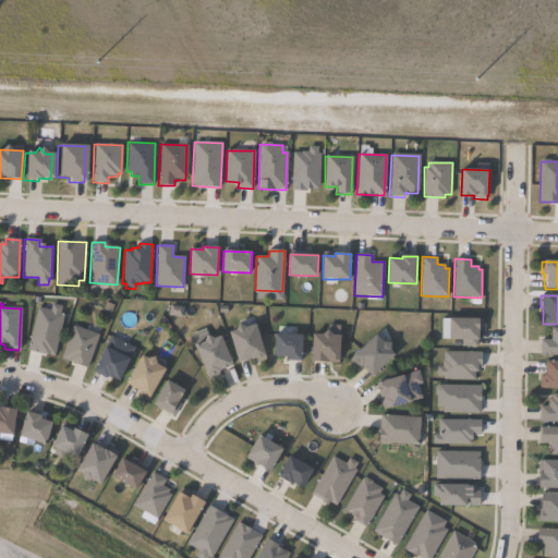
[(480,318),(480,340),(477,340),(476,348),(462,347),(462,340),(449,340),(450,318),(480,318)]
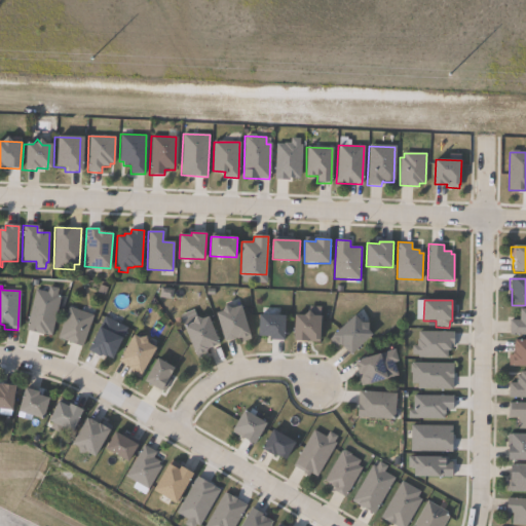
[(92,315),(81,346),(58,338),(69,306),(92,315)]
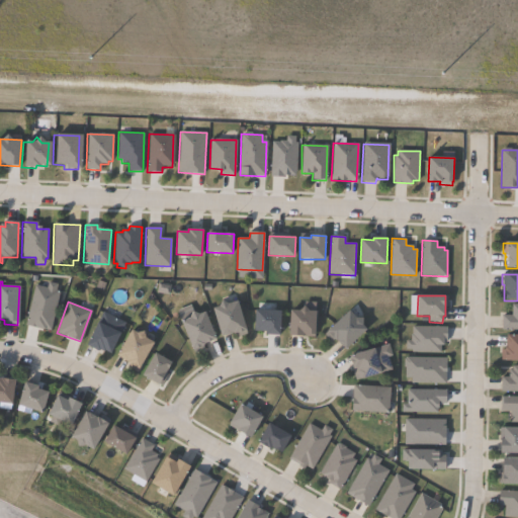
[(220,301),(226,305),(235,301),(235,303),(236,303),(246,335),(235,338),(234,334),(231,335),(231,334),(229,334),(229,335),(222,337),(219,338),(209,310),(216,308),(220,301)]
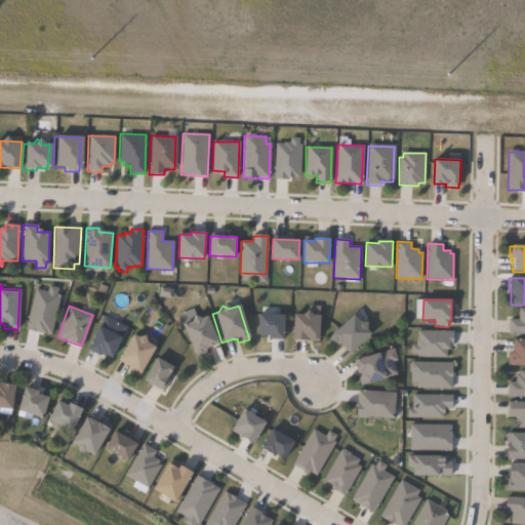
[(524,335),(508,335),(508,320),(518,320),(518,309),(524,309),(524,335)]
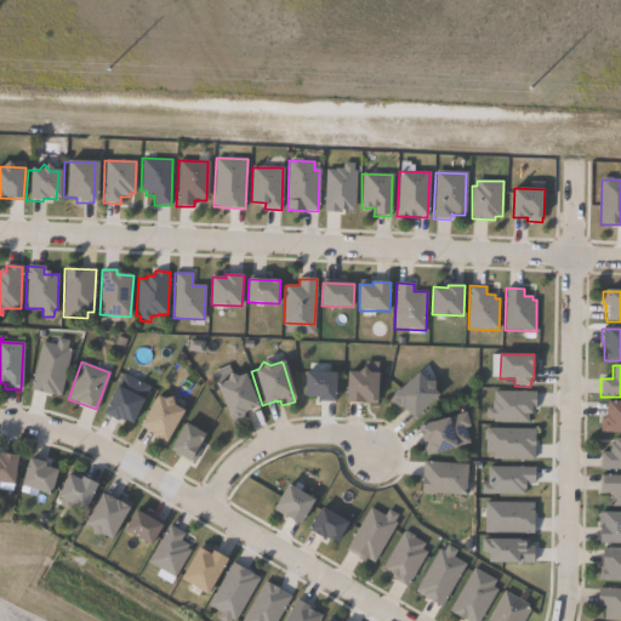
[(362,368),(369,374),(375,375),(374,405),(343,404),(345,372),(355,374),(362,368)]
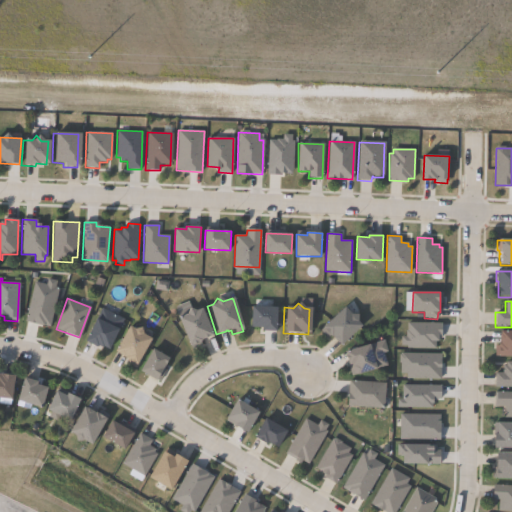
[(278,307),(276,332),(261,331),(261,328),(251,328),(252,306),(278,307)]
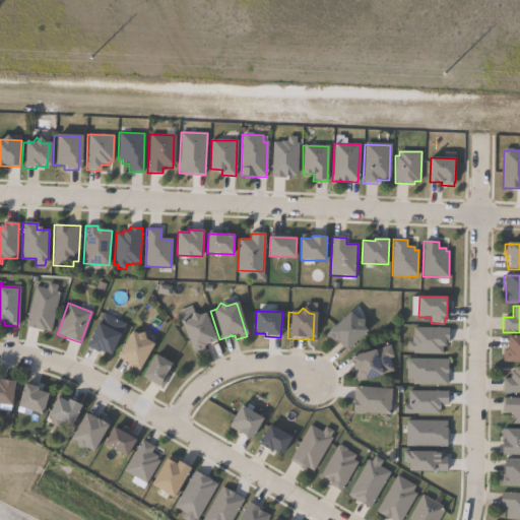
[(366,331),(344,351),(342,349),(341,350),(336,344),(337,343),(335,342),(334,343),(333,341),(331,343),(329,341),(328,342),(324,337),(327,334),(326,333),(348,313),(355,320),(362,320),(362,327),(366,331)]
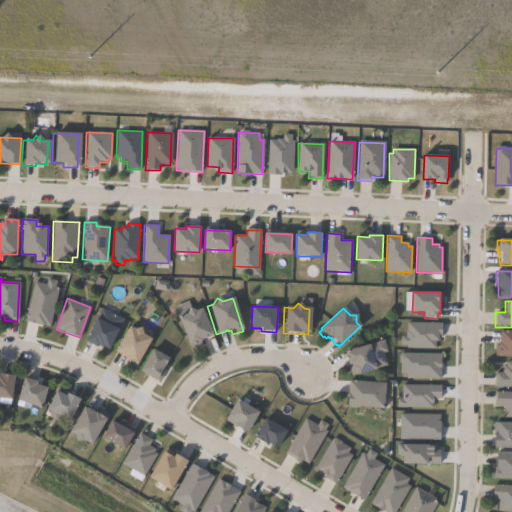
[(123,319),(118,331),(116,330),(106,350),(100,348),(99,350),(97,349),(97,348),(95,347),(95,348),(83,342),(94,319),(95,320),(100,309),(123,319)]
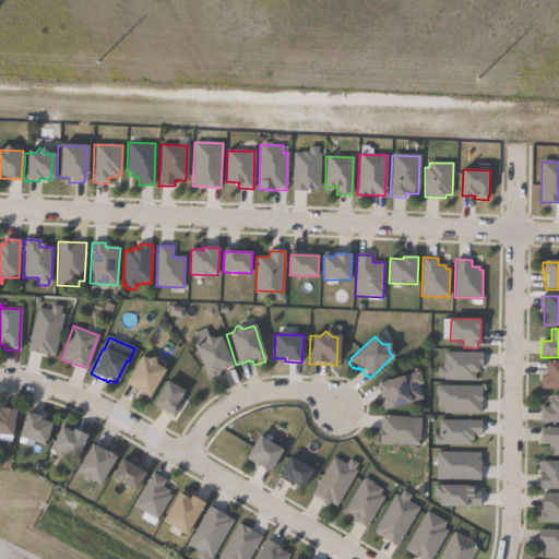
[(205,337),(212,340),(218,337),(230,367),(216,372),(218,378),(209,382),(206,378),(205,379),(192,348),(202,344),(205,337)]
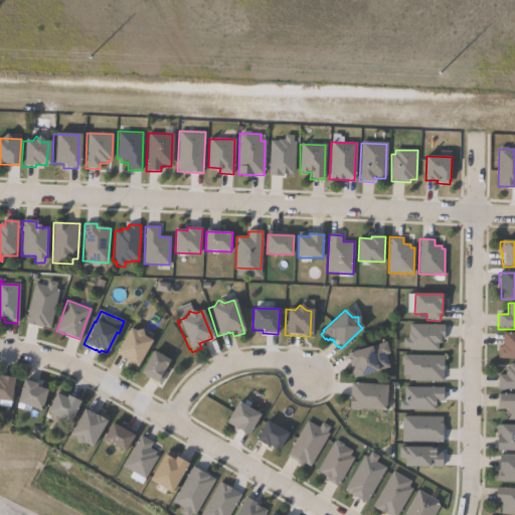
[(128,329),(134,332),(140,330),(142,337),(150,342),(133,370),(126,366),(127,363),(124,361),(124,360),(123,359),(123,360),(116,356),(113,354),(128,329)]
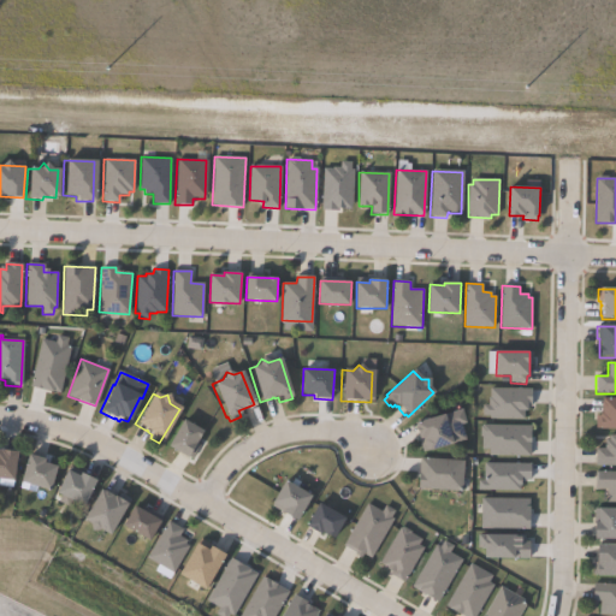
[(615,400),(615,431),(598,431),(598,430),(594,430),(594,416),(599,416),(599,415),(600,415),(600,413),(599,413),(599,403),(600,403),(600,400),(615,400)]
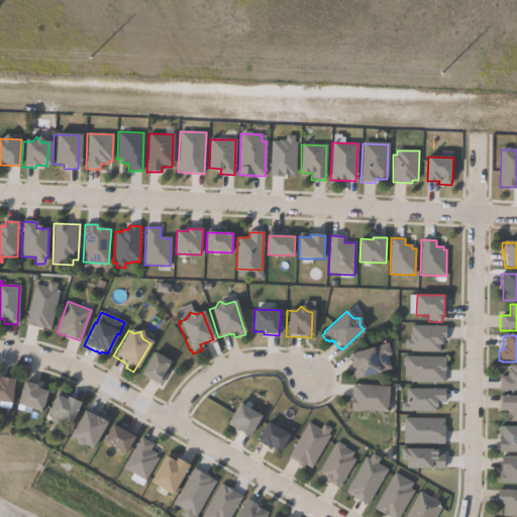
[(392,370),(356,380),(349,355),(388,343),(389,343),(392,355),(388,356),(392,370)]
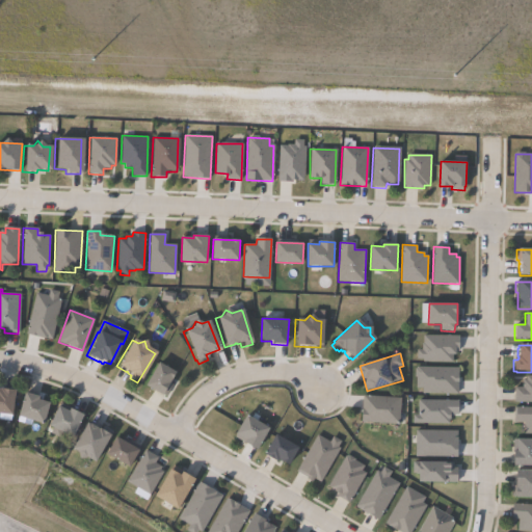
[(177,373),(163,396),(144,386),(158,363),(159,362),(177,373)]
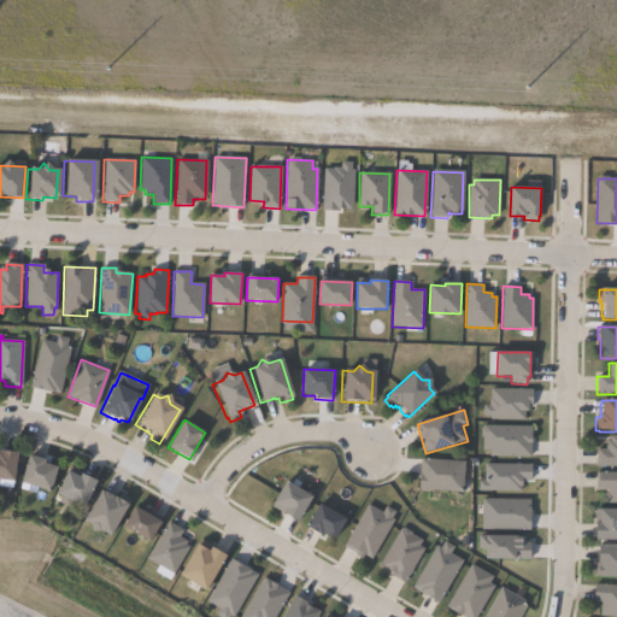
[(616,436),(616,468),(595,468),(595,450),(605,451),(605,441),(609,441),(609,436),(616,436)]
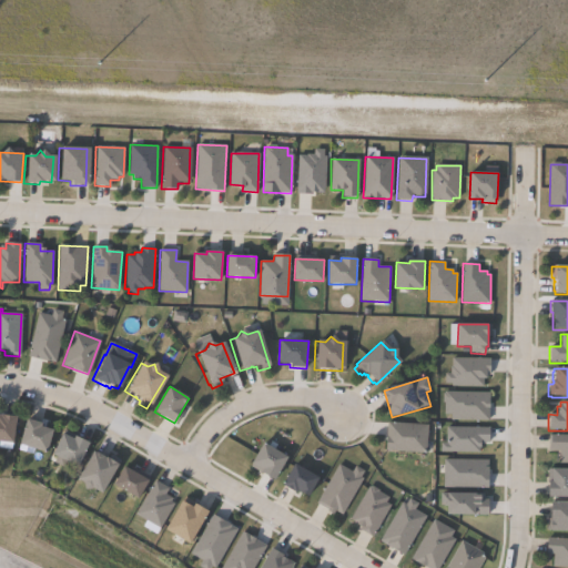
[(0,415),(16,417),(12,444),(0,442),(0,415)]
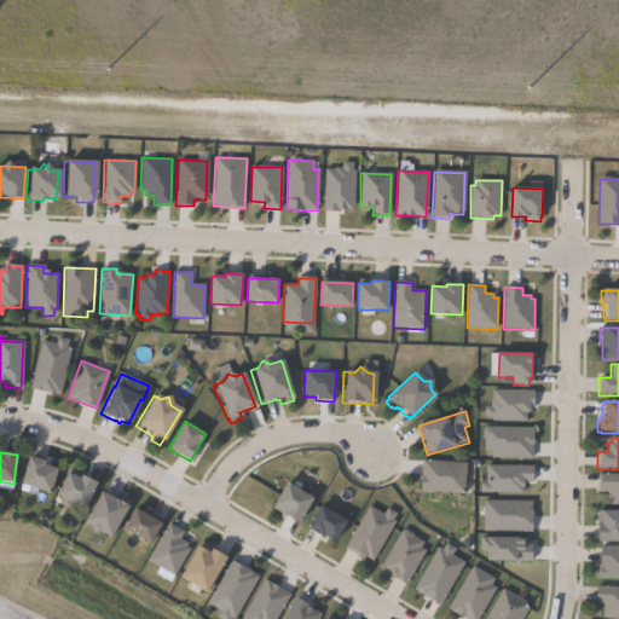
[(58,469),(51,493),(21,485),(28,457),(46,462),(45,466),(58,469)]
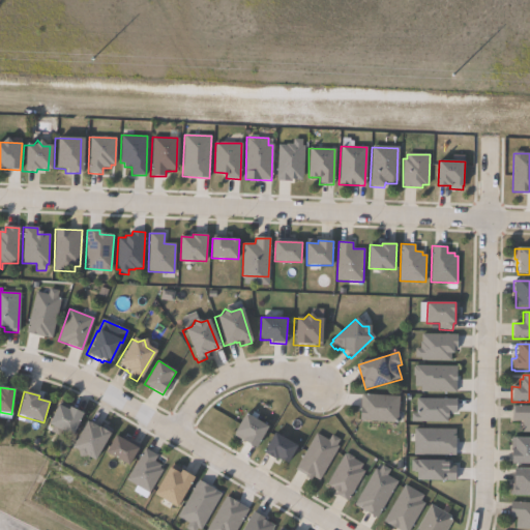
[(399,398),(398,423),(359,421),(360,394),(399,398)]
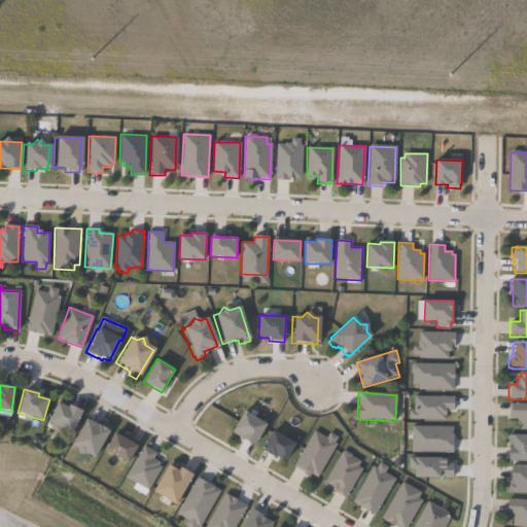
[(57,403),(68,408),(69,406),(82,411),(73,433),(48,422),(57,403)]
